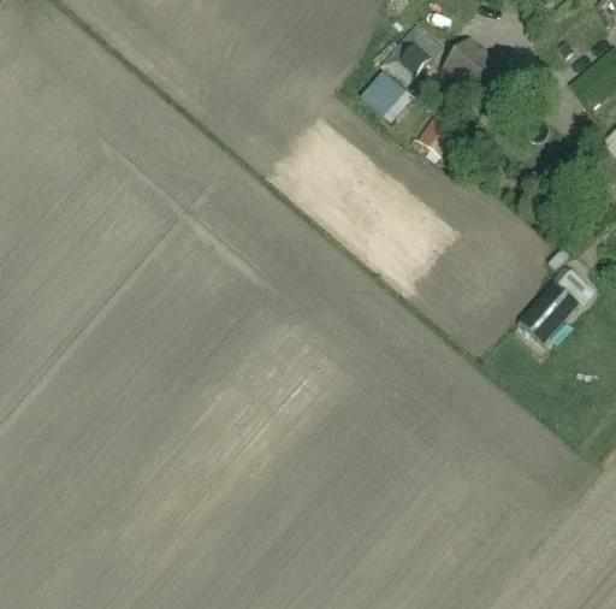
[(379,63),(407,89),(444,45),(415,22),(379,63)]
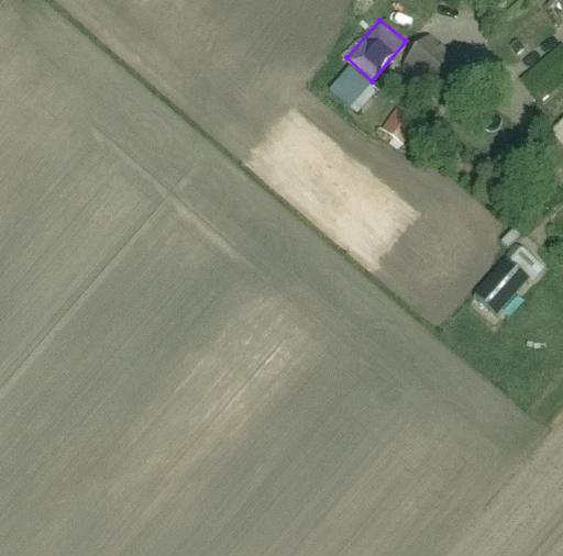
[(450,101),(475,73),(430,33),(405,62),(450,101)]
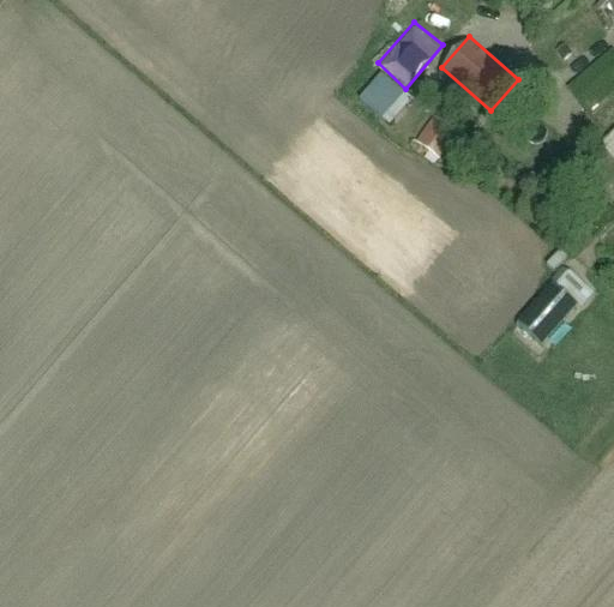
[(381,70),(359,95),(383,116),(405,91),(381,70)]
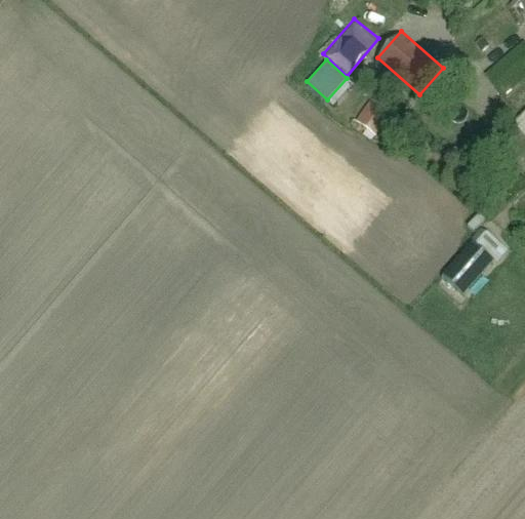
[(375,131),(392,110),(372,95),(357,117),(375,131)]
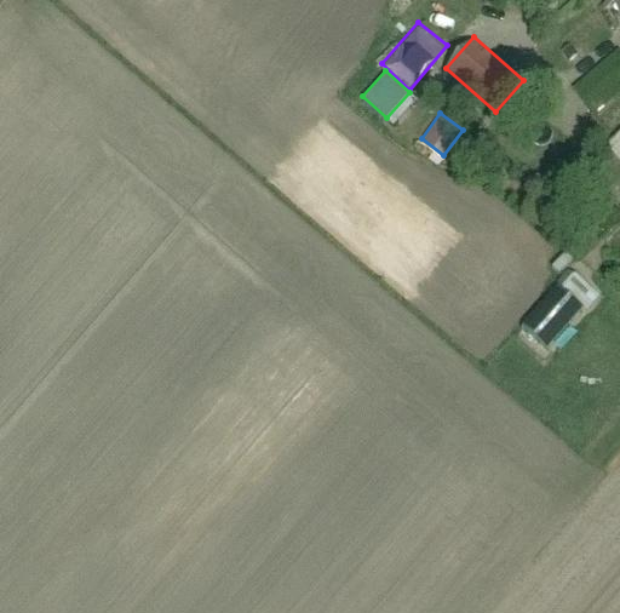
[(581,269),(568,282),(590,307),(603,293),(581,269)]
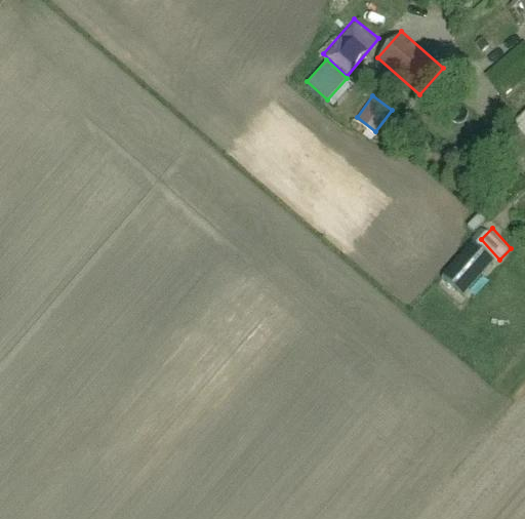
[(492,258),(473,241),(443,274),(462,291),(492,258)]
